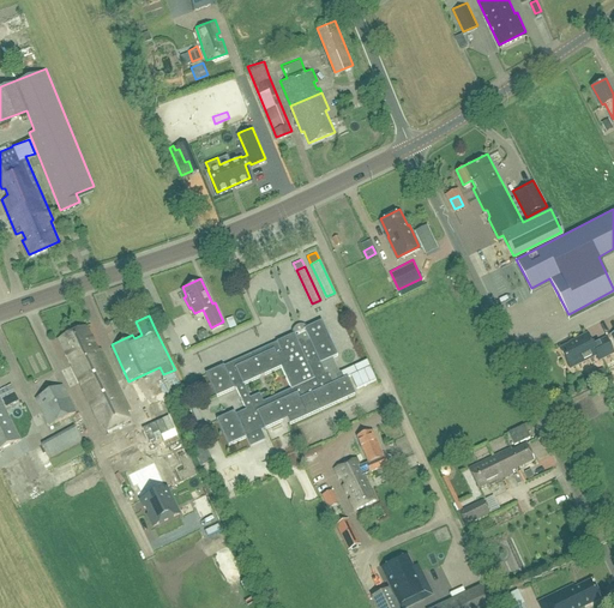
[(227,335),(236,356),(277,338),(266,315),(227,335)]
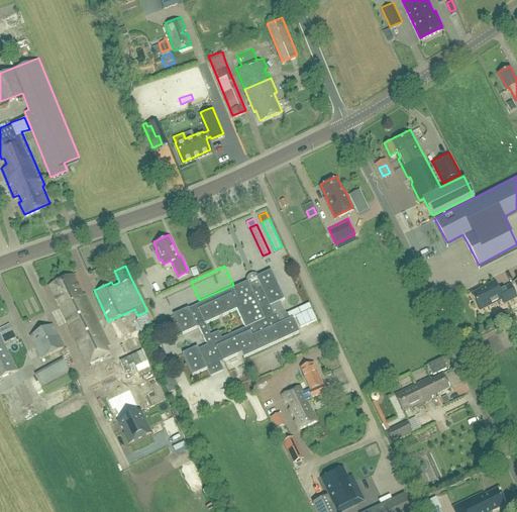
[(283,314),(286,312),(285,309),(280,298),(284,296),(271,268),(255,274),(256,277),(249,280),(248,278),(233,285),(199,300),(174,312),(182,331),(198,323),(206,341),(198,345),(197,343),(182,350),(192,372),(207,366),(210,373),(216,370),(223,367),(219,360),(222,357),(222,359),(240,350),(241,349),(243,354),(270,342),(299,329),(292,314),(285,318),(283,314)]
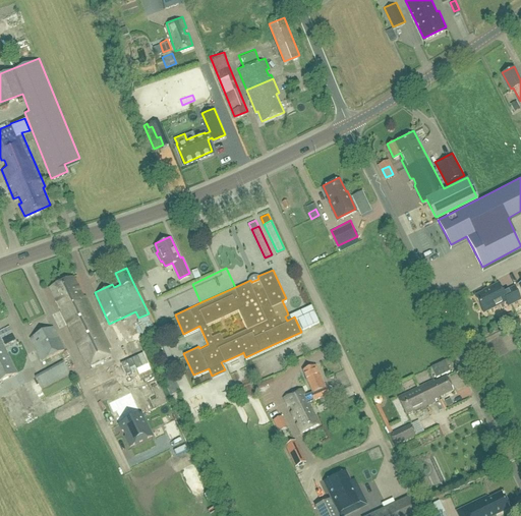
[(82,294),(72,274),(49,285),(84,358),(87,357),(90,363),(111,352),(108,347),(111,346),(85,293),(82,294)]
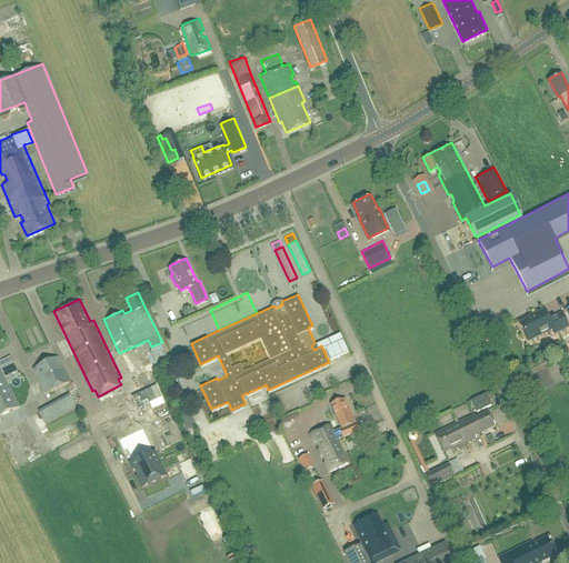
[(549,319),(542,307),(532,312),(532,313),(518,321),(527,338),(552,325),(555,330),(568,323),(560,310),(553,313),(555,315),(549,319)]
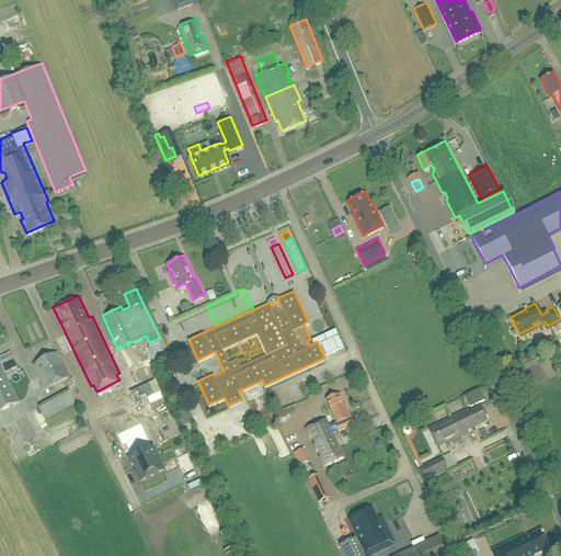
[(334,325),(309,336),(310,339),(307,341),(309,345),(317,341),(320,340),(325,352),(343,344),(334,325)]
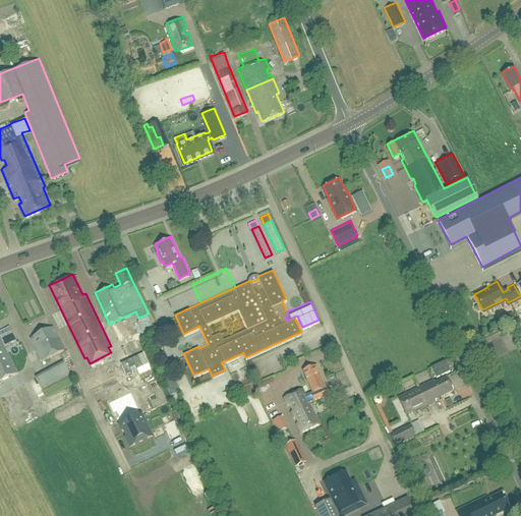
[(142,332),(153,328),(150,323),(140,327),(142,332)]
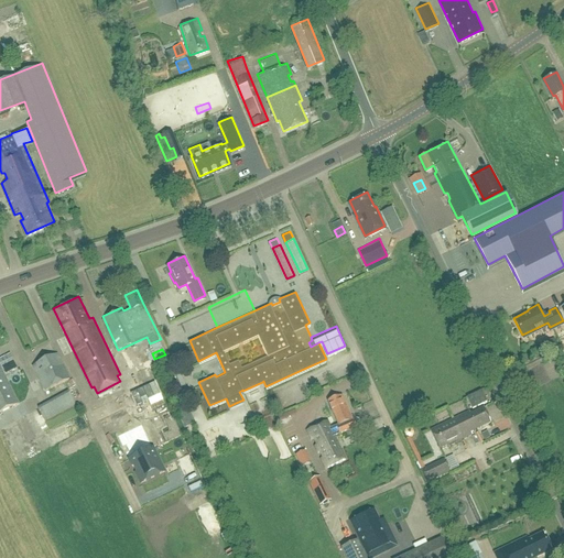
[(0,408),(19,401),(1,365),(14,359),(10,350),(0,354),(0,408)]
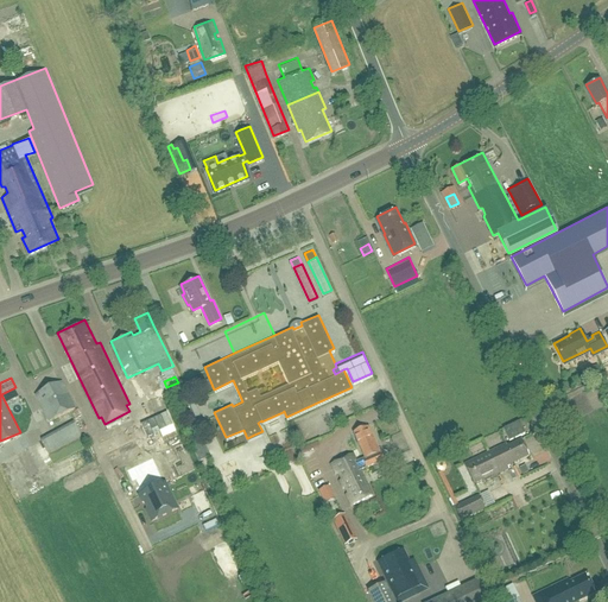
[(75,405),(62,378),(35,391),(48,418),(75,405)]
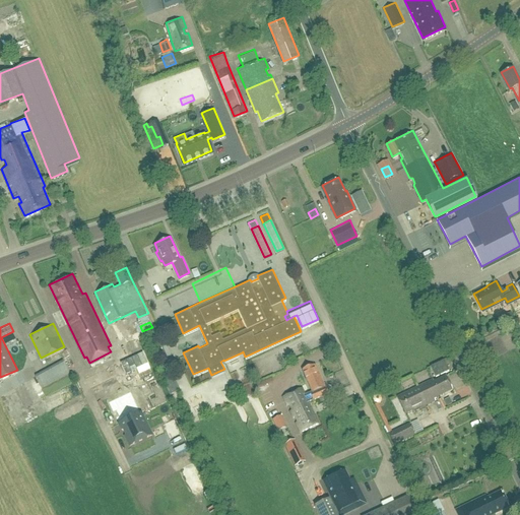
[(167,353),(159,357),(167,372),(173,369),(175,372),(179,370),(166,341),(161,343),(167,353)]
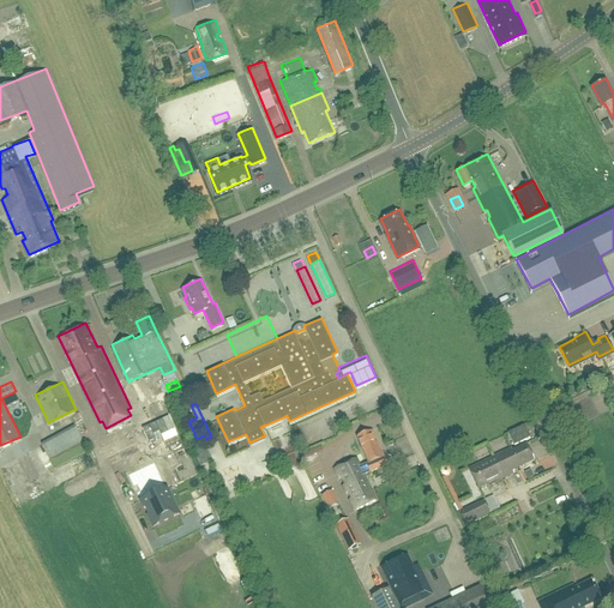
[(181,409),(186,421),(192,417),(187,407),(181,409)]
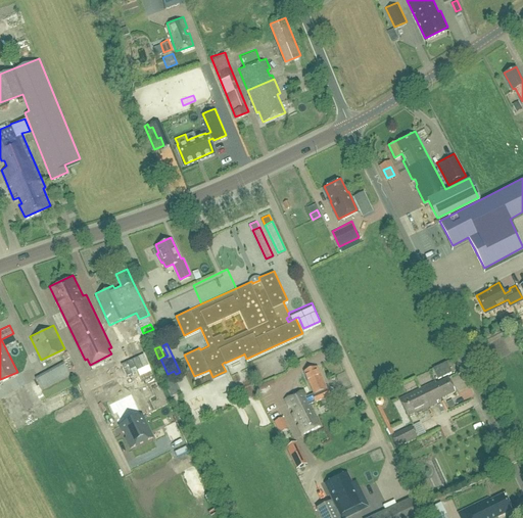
[(63,361),(36,375),(41,386),(69,371),(63,361)]
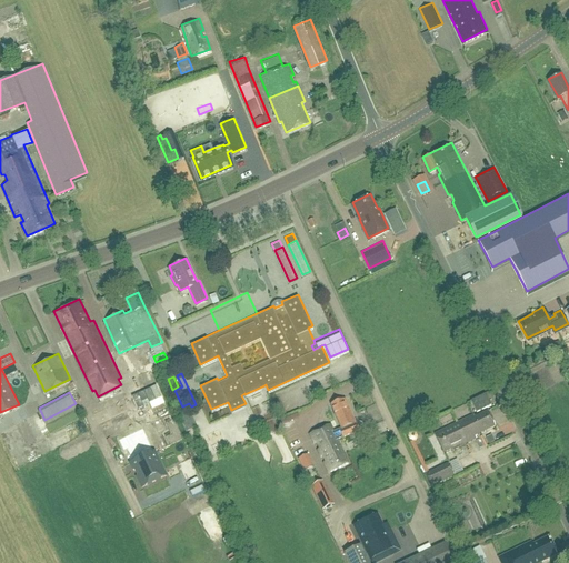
[(341,433),(358,426),(345,395),(330,401),(340,425),(338,426),(333,428),(329,421),(309,431),(315,441),(317,439),(320,444),(317,446),(320,453),(323,452),(326,458),(323,459),(329,470),(348,460),(337,436),(341,435),(342,434),(341,433)]
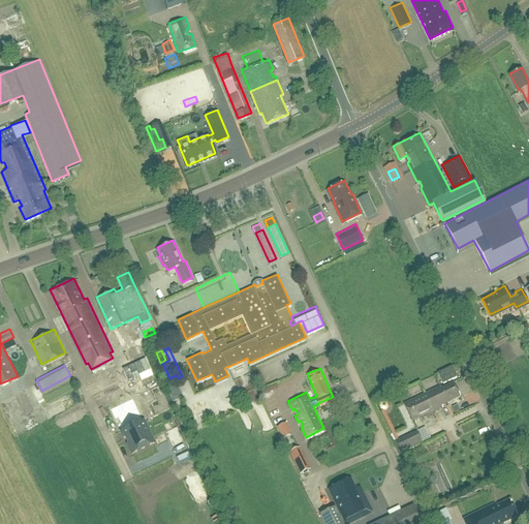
[(110,372),(114,379),(119,377),(115,370),(110,372)]
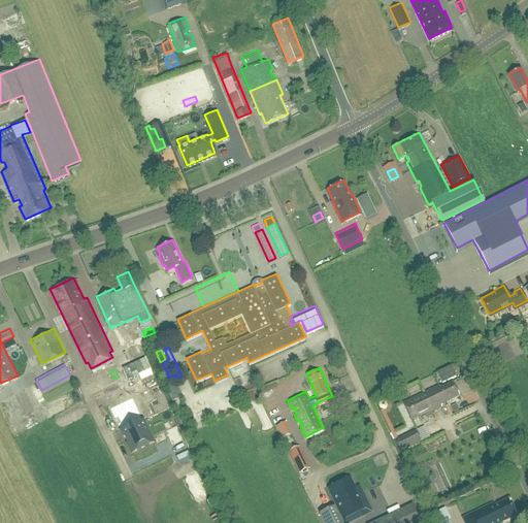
[(120,393),(126,391),(120,378),(113,380),(120,393)]
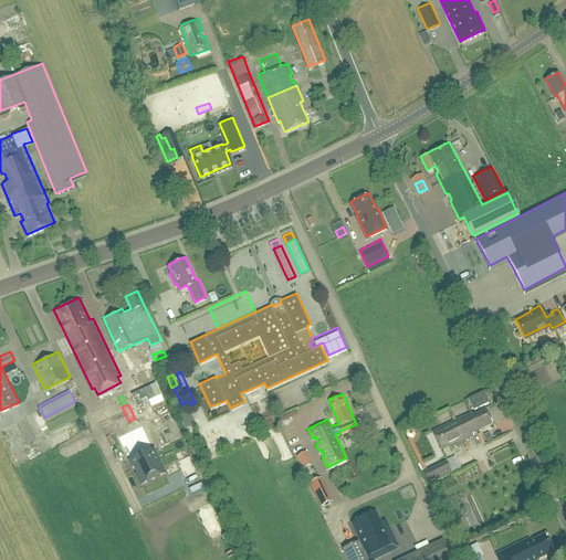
[(454,416),(463,436),(473,432),(472,430),(492,421),(484,405),(471,411),(470,409),(454,416)]
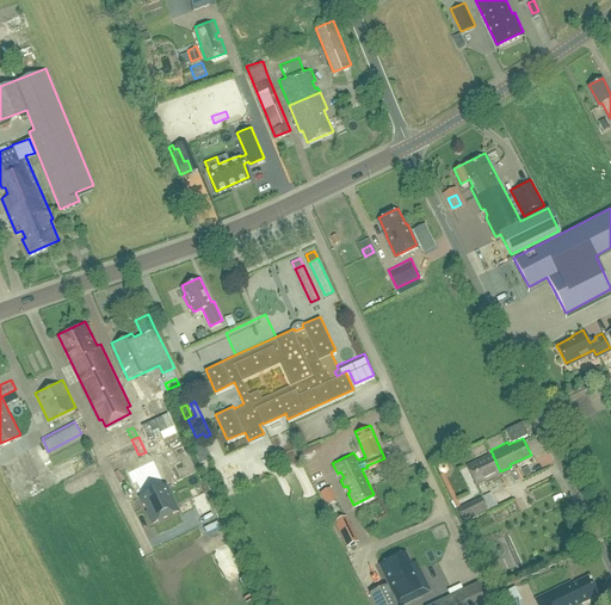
[(199,461),(211,455),(204,440),(192,446),(199,461)]
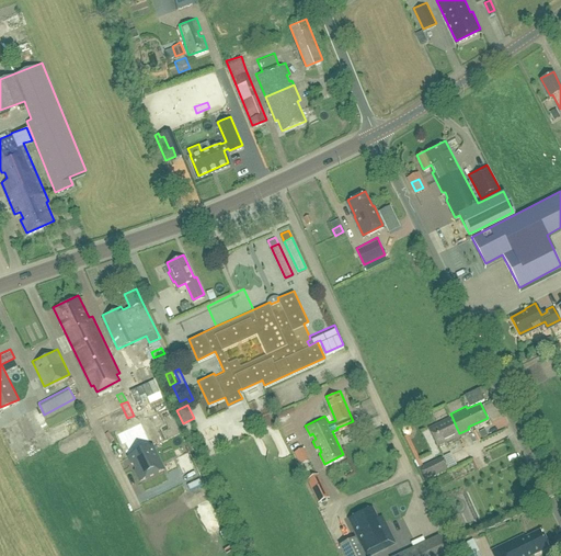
[(453,438),(459,433),(450,413),(427,424),(437,444),(448,439),(447,438),(450,435),(453,438)]
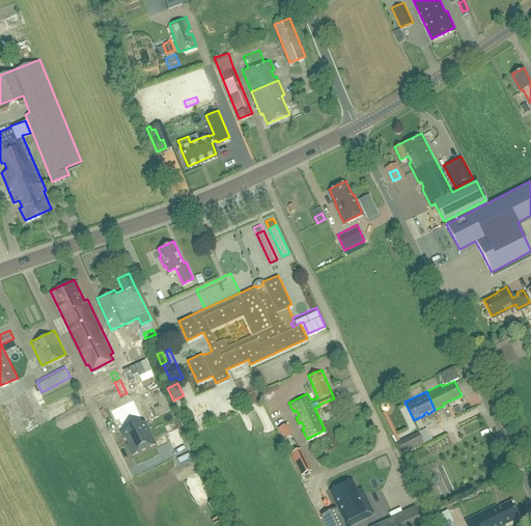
[(117,421),(120,430),(144,418),(133,396),(110,407),(115,417),(117,417),(119,420),(117,421)]
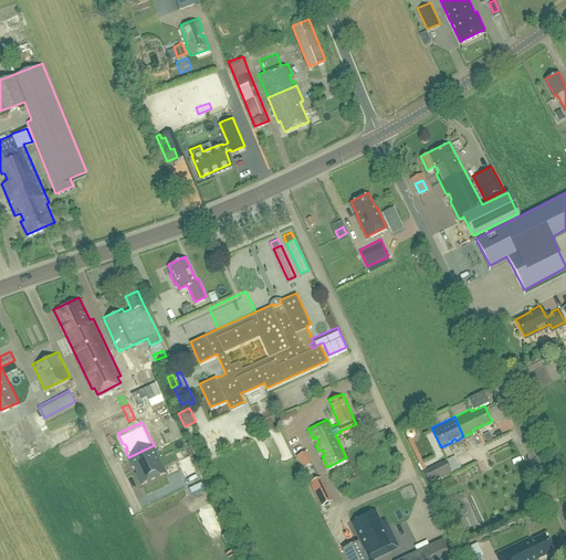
[(415,433),(415,430),(413,426),(410,424),(406,426),(405,430),(405,431),(406,434),(410,436),(412,434),(413,433),(415,433)]
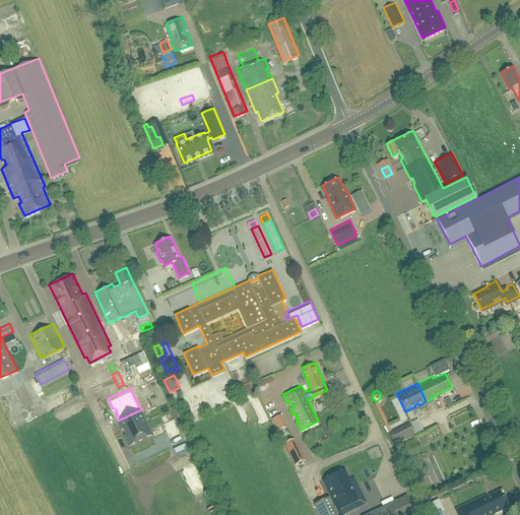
[(152,433),(141,409),(118,421),(122,428),(124,427),(126,432),(124,433),(130,444),(152,433)]
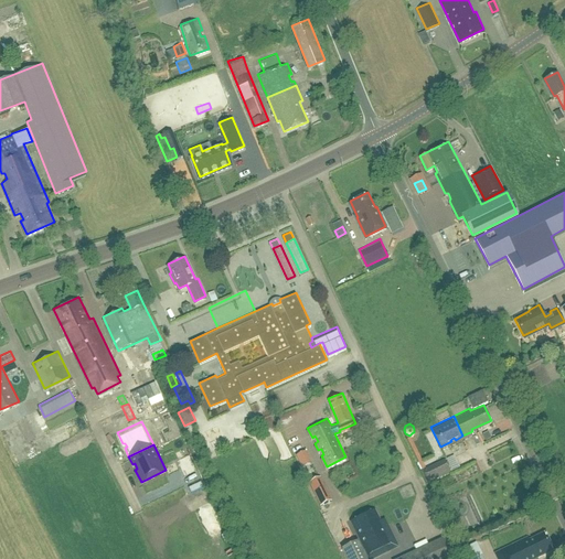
[(310,459),(305,449),(296,452),(301,463),(310,459)]
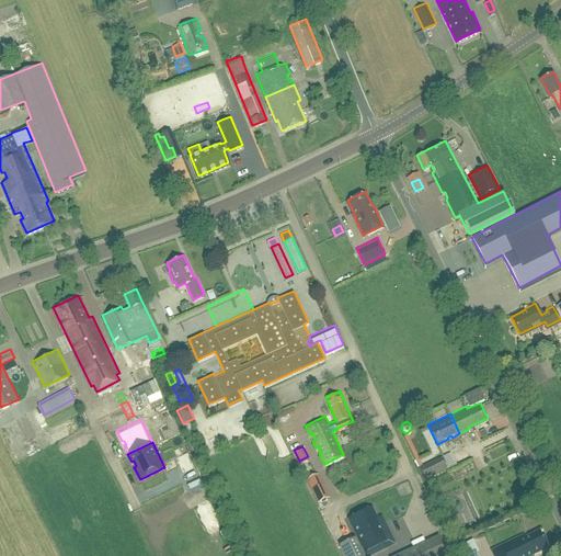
[(190,449),(176,454),(187,477),(199,472),(190,449)]
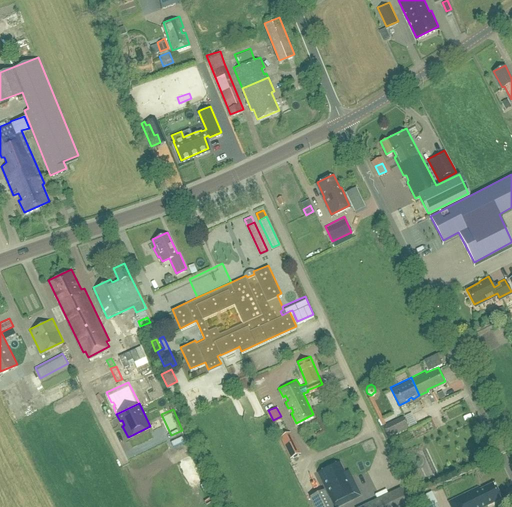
[(387,435),(407,425),(402,413),(382,423),(387,435)]
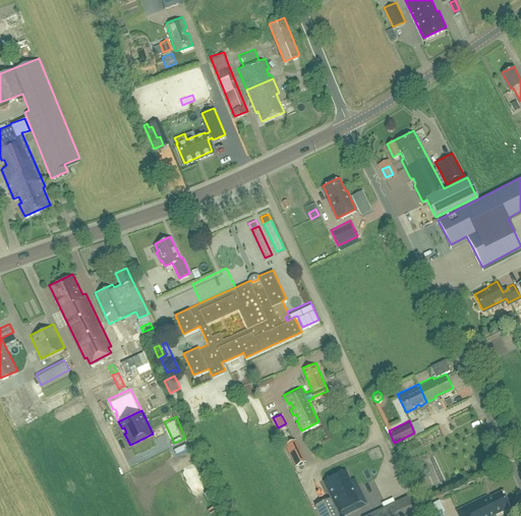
[(307,465),(304,460),(305,459),(295,437),(284,443),(294,465),(295,464),(298,469),(307,465)]
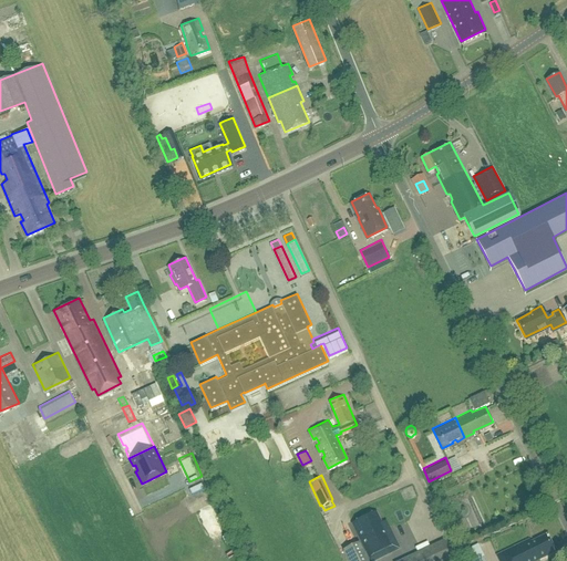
[(398,546),(391,532),(388,533),(381,521),(375,510),(352,521),(367,551),(369,554),(380,549),(382,553),(398,546)]
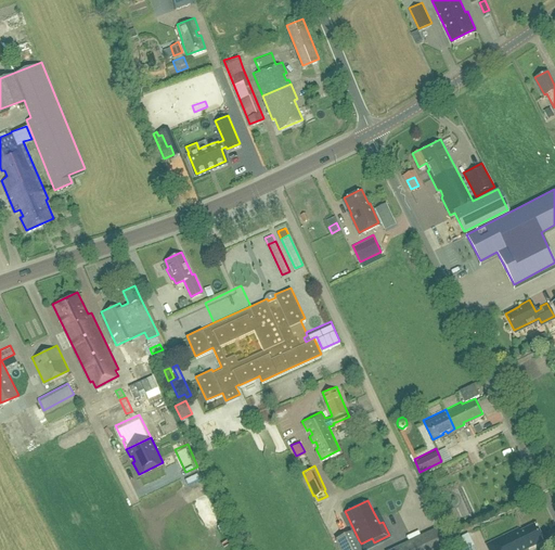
[(542,538),(533,521),(518,528),(517,525),(486,541),(490,549),(520,549),(542,538)]
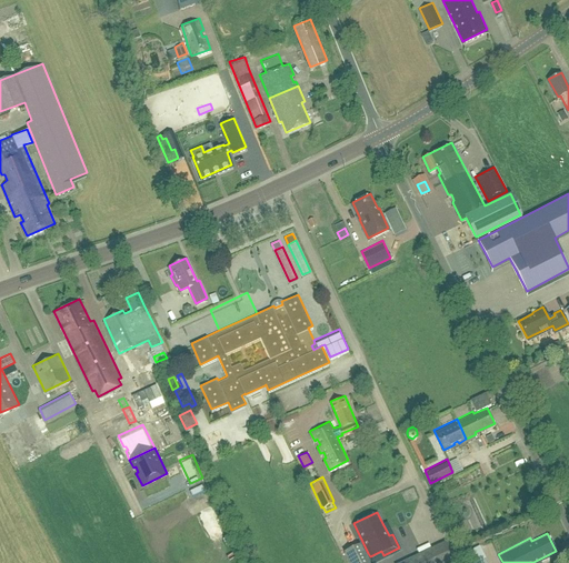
[(393,562),(449,562),(456,560),(446,539),(395,562),(393,562)]
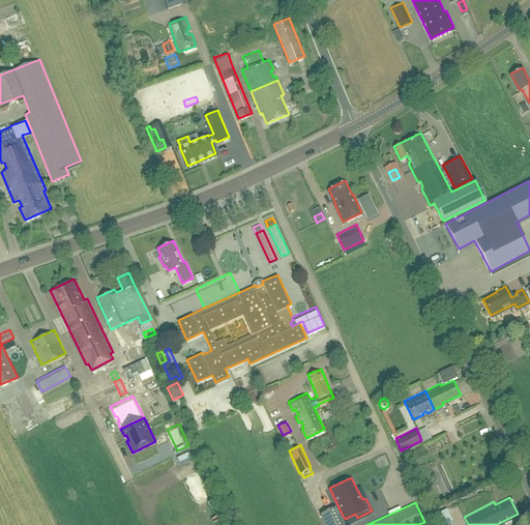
[(347,524),(344,524),(334,505),(320,513),(325,524),(349,524),(347,524)]
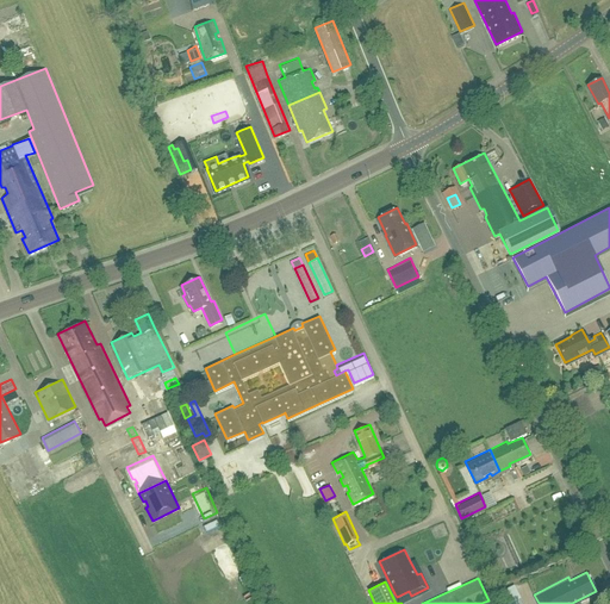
[(512,583),(498,590),(504,603),(520,596),(512,583)]
